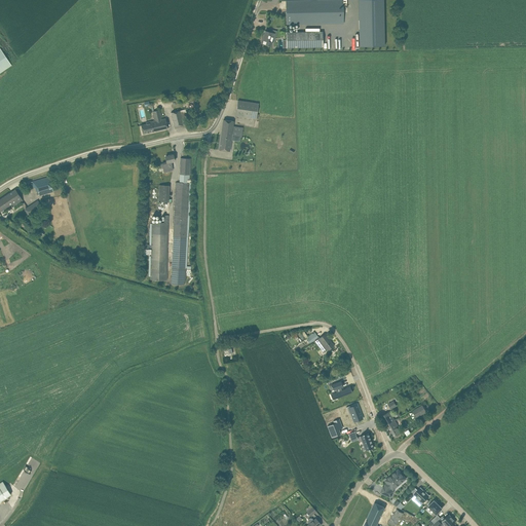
[(317,0),(286,1),(287,25),(344,24),(344,5),(343,0),(317,0)]
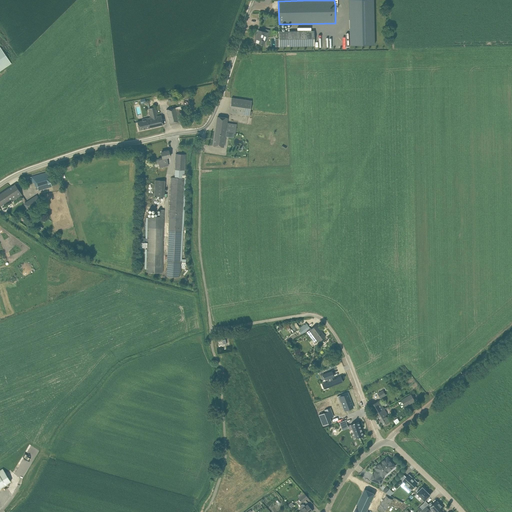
[(373,0),(349,0),(350,44),(374,44),(373,0)]
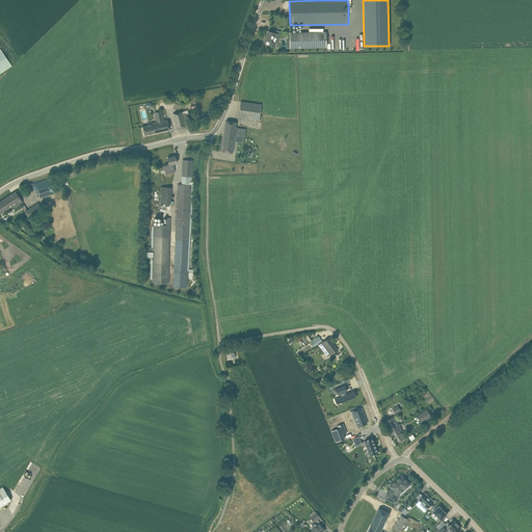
[(267,34),(264,44),(274,47),(275,43),(274,42),(275,37),(276,37),(277,33),(269,31),(268,34),(267,34)]
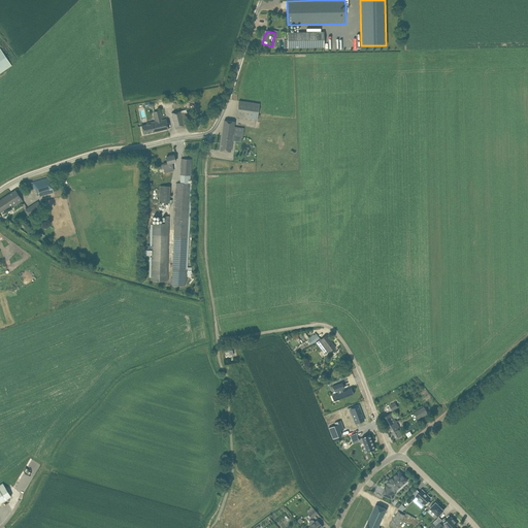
[(324,47),(324,32),(288,32),(288,47),(324,47)]
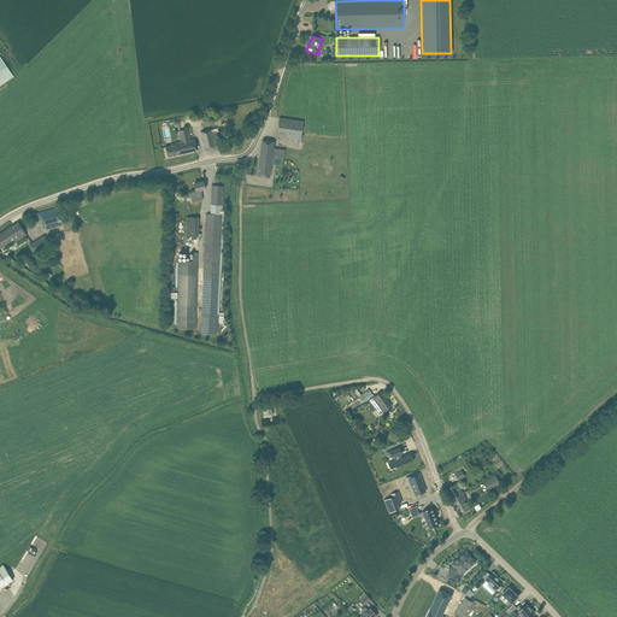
[(0,86),(13,77),(0,57),(0,86)]
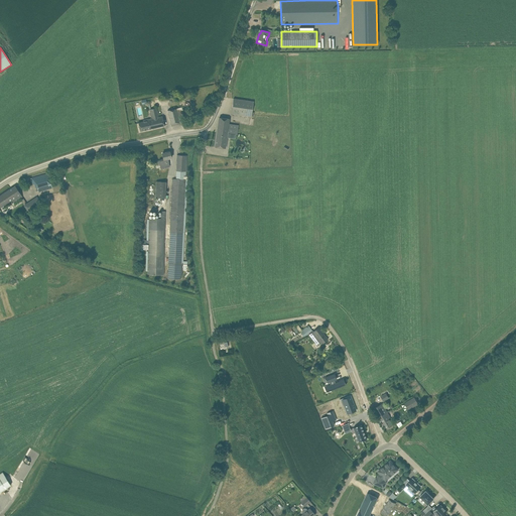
[(254,102),(239,100),(234,99),(231,114),(252,117),(254,102)]
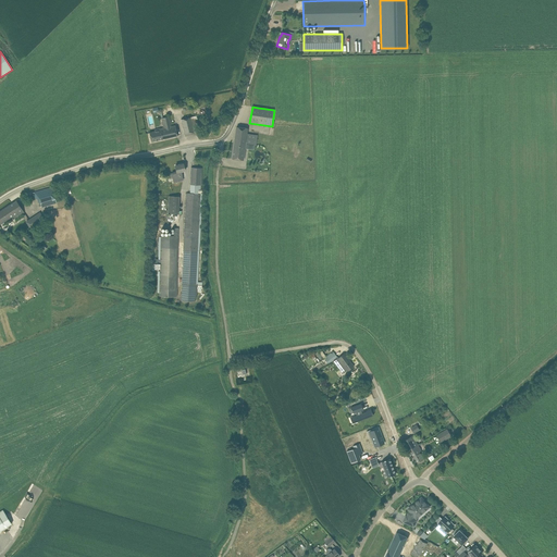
[(200,131),(199,125),(197,115),(182,119),(185,134),(200,131)]
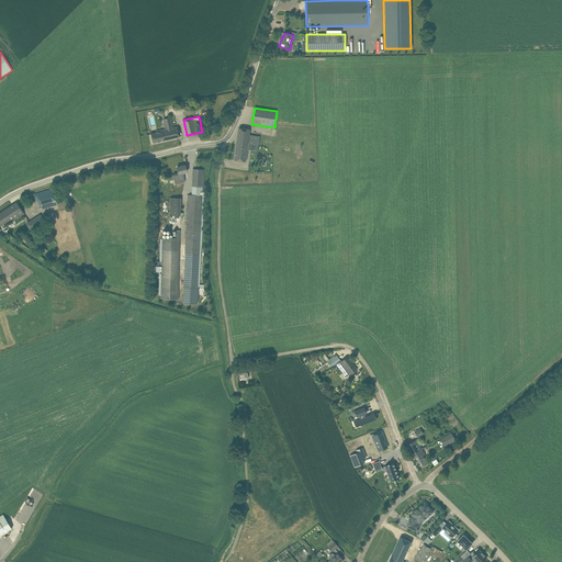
[(163,130),(165,141),(179,137),(177,126),(172,127),(170,117),(163,120),(165,128),(163,130)]
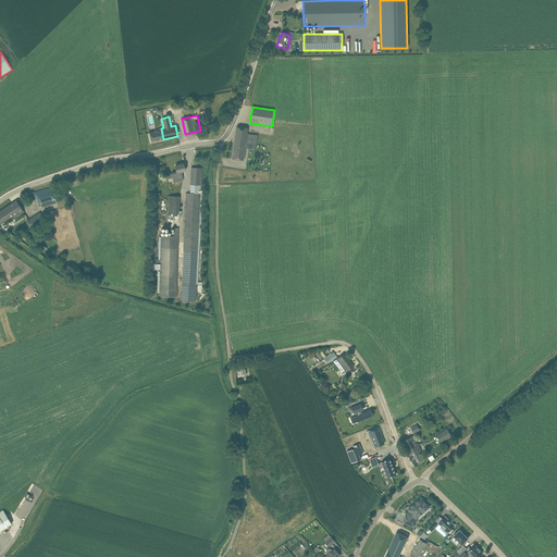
[(258,135),(247,134),(248,128),(236,127),(233,159),(244,160),(245,147),(252,148),(254,145),(256,145),(258,135)]
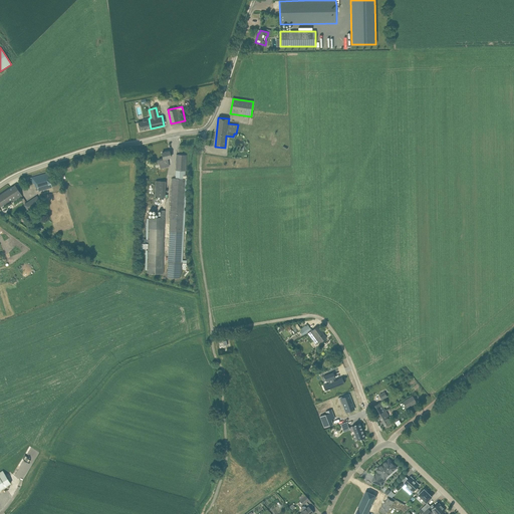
[(143,119),(143,121),(138,122),(140,131),(151,129),(149,118),(143,119)]
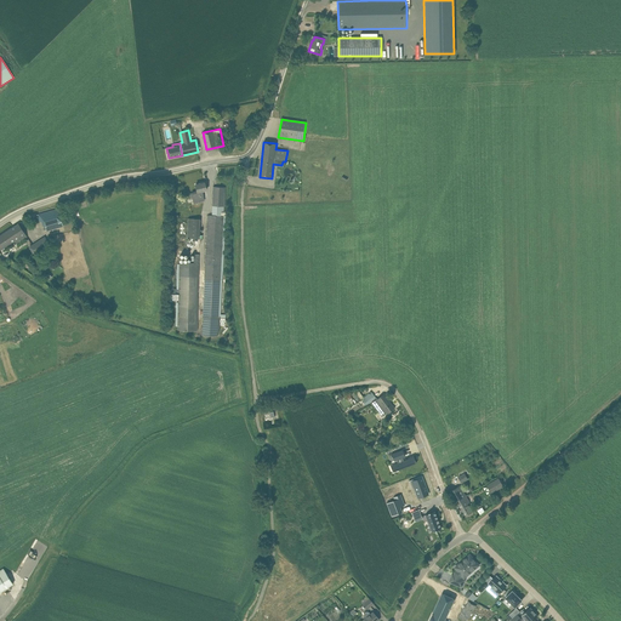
[(195,184),(197,192),(192,193),(194,204),(199,203),(198,198),(203,197),(201,192),(206,191),(205,182),(195,184)]
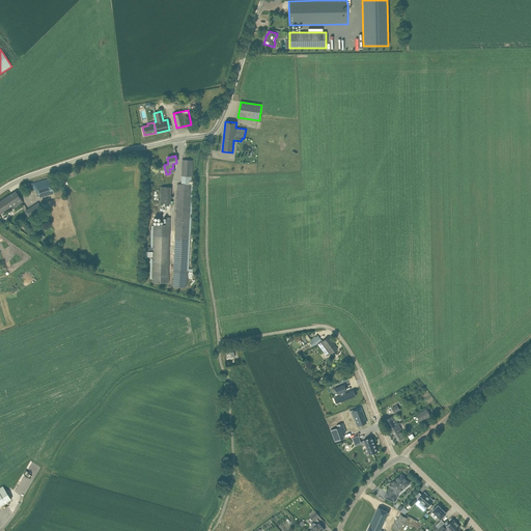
[(192,160),(183,160),(182,176),(183,176),(191,176),(192,176),(192,160)]
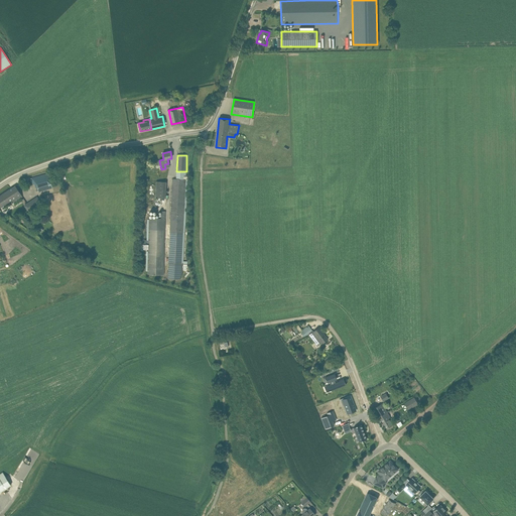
[(52,183),(49,173),(31,178),(33,184),(35,184),(36,188),(37,188),(38,192),(52,187),(51,184),(52,183)]
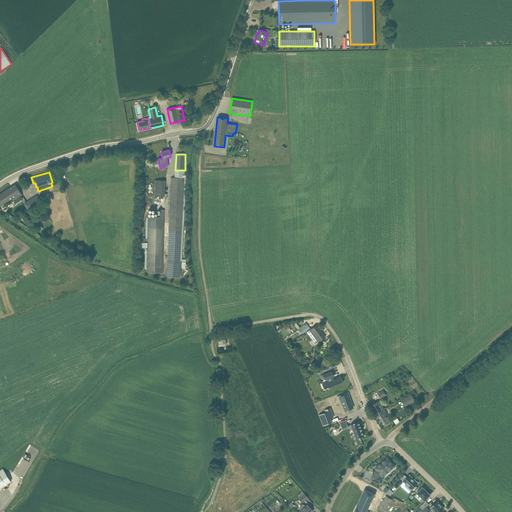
[(185,259),(182,259),(186,178),(171,178),(168,232),(167,276),(179,277),(180,274),(181,274),(181,262),(185,262),(185,259)]
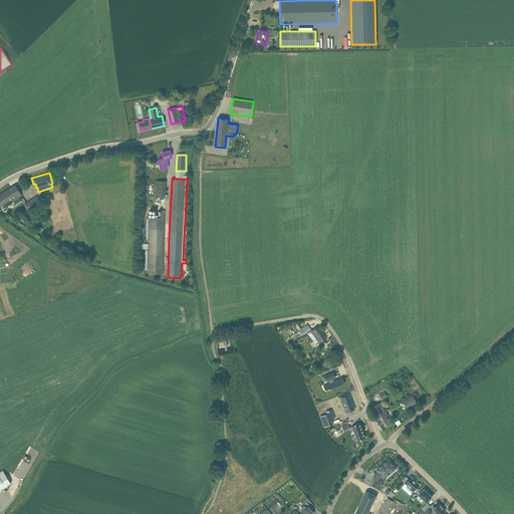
[(156,181),(155,197),(165,198),(166,181),(156,181)]
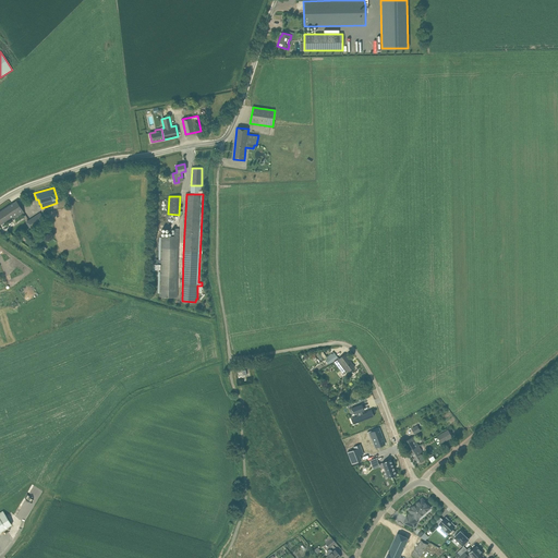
[(24,213),(20,206),(16,201),(0,211),(0,222),(1,225),(12,218),(14,220),(24,213)]
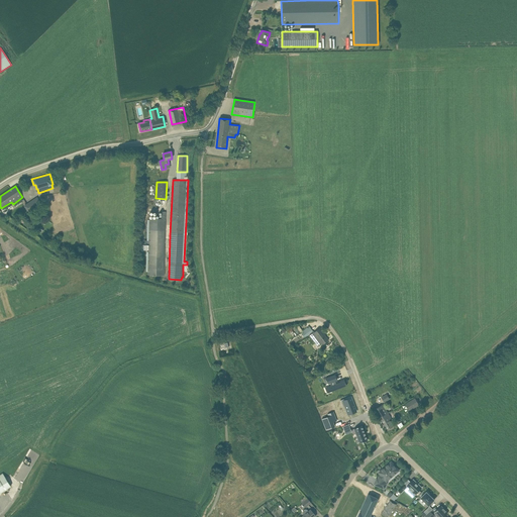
[(32,200),(27,204),(32,210),(36,207),(32,200)]
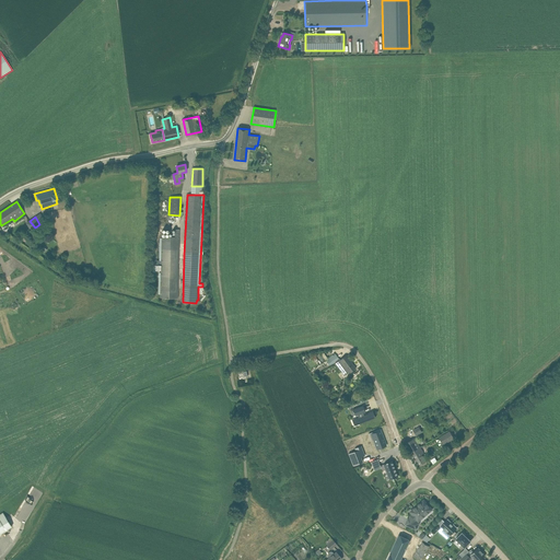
[(152,260),(152,270),(159,271),(158,294),(160,294),(160,298),(177,299),(178,254),(179,241),(179,230),(175,230),(175,235),(173,235),(173,237),(166,236),(162,236),(162,238),(160,238),(159,260),(152,260)]
